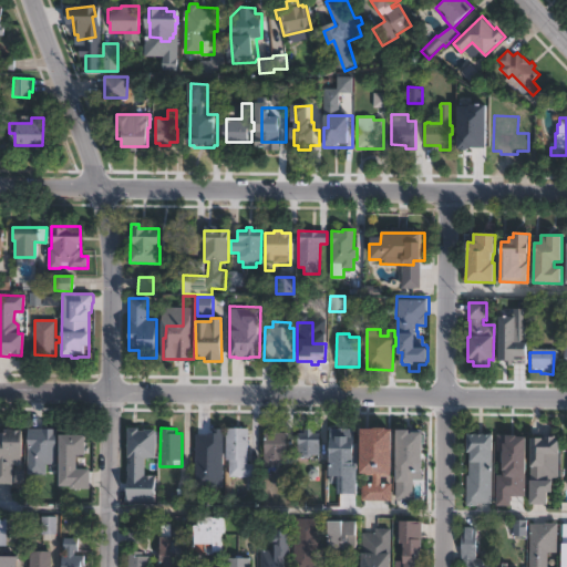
[(393,428),(360,428),(360,473),(393,473),(393,428)]
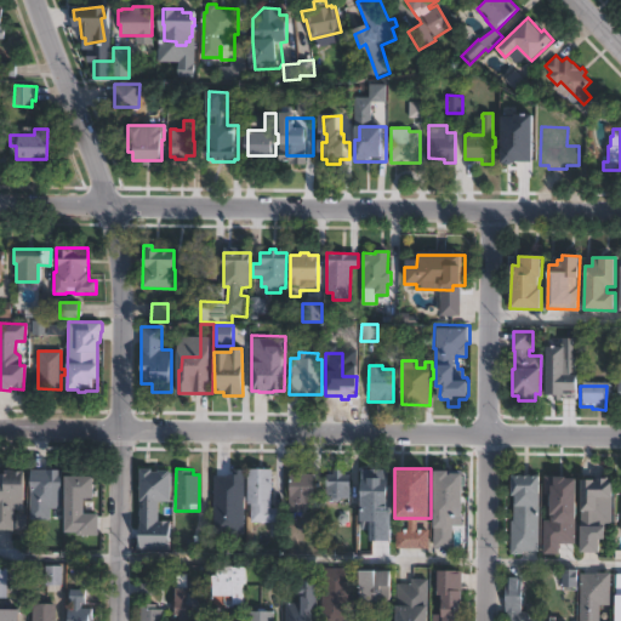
[(171,472),(170,502),(159,502),(158,520),(170,522),(169,551),(137,551),(140,469),(152,469),(152,471),(171,472)]
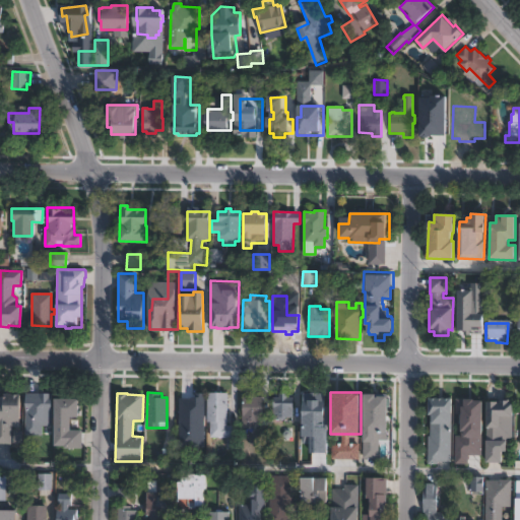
[(189,427),(177,427),(177,393),(196,393),(196,421),(189,421),(189,427)]
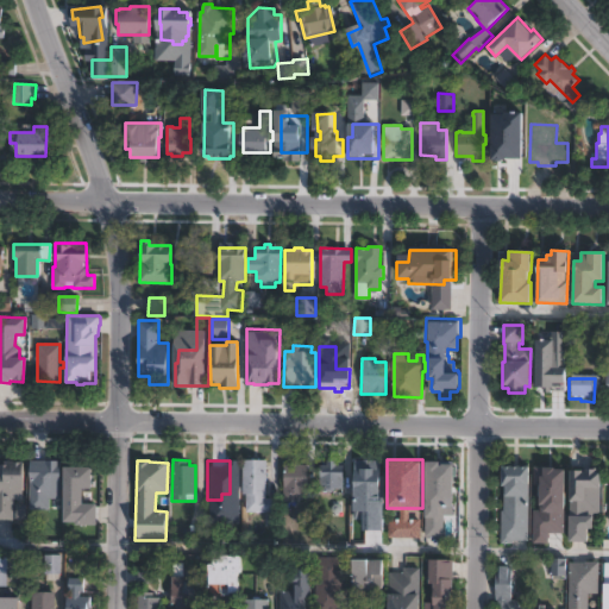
[(267,460),(267,498),(272,498),(272,513),(245,513),(245,495),(242,495),(243,460),(267,460)]
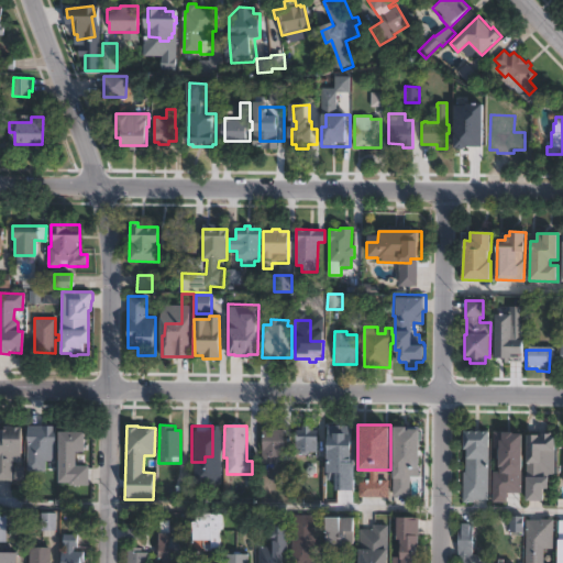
[(318,431),(318,452),(308,452),(308,455),(296,455),(296,431),(302,431),(302,426),(311,426),(311,431),(318,431)]
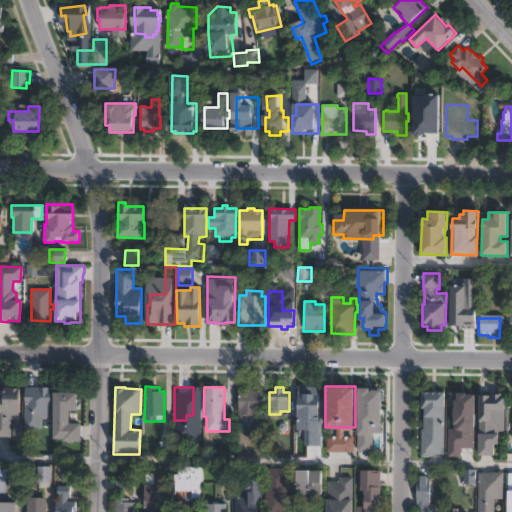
[(318,387),(318,420),(314,420),(314,423),(305,423),(305,419),(298,419),(298,387),(318,387)]
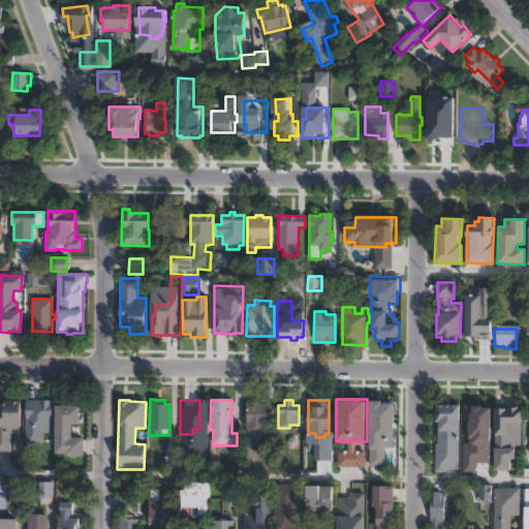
[(49,401),(49,412),(44,412),(43,436),(33,436),(33,440),(24,440),(25,401),(49,401)]
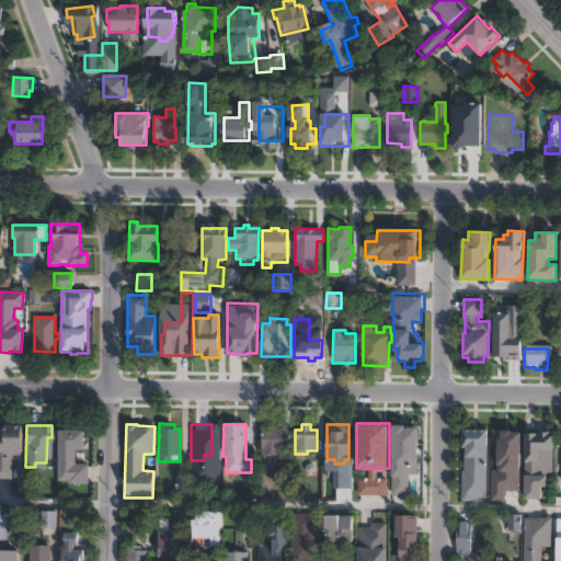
[(11,479),(0,479),(0,428),(6,428),(6,426),(20,426),(20,453),(11,453),(11,479)]
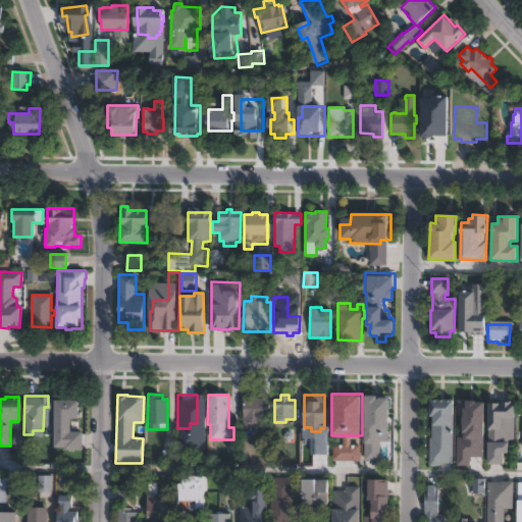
[(82,450),(83,428),(72,428),(72,417),(79,417),(80,399),(54,399),(53,449),(82,450)]
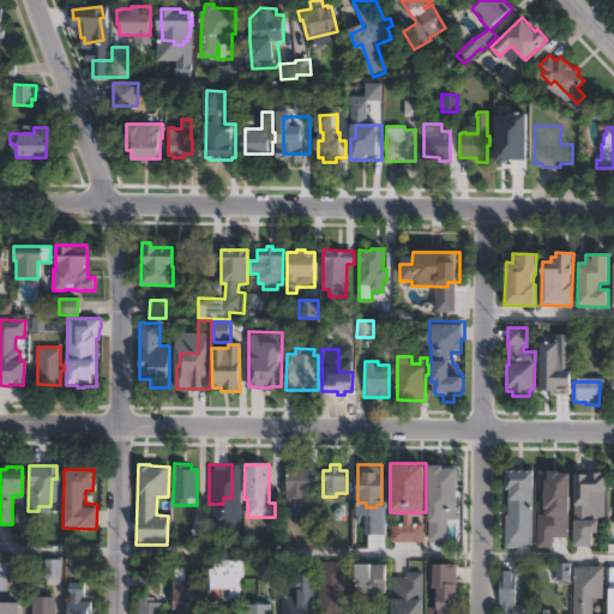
[(312,488),(311,499),(302,499),(302,507),(287,506),(288,469),(311,469),(309,488),(312,488)]
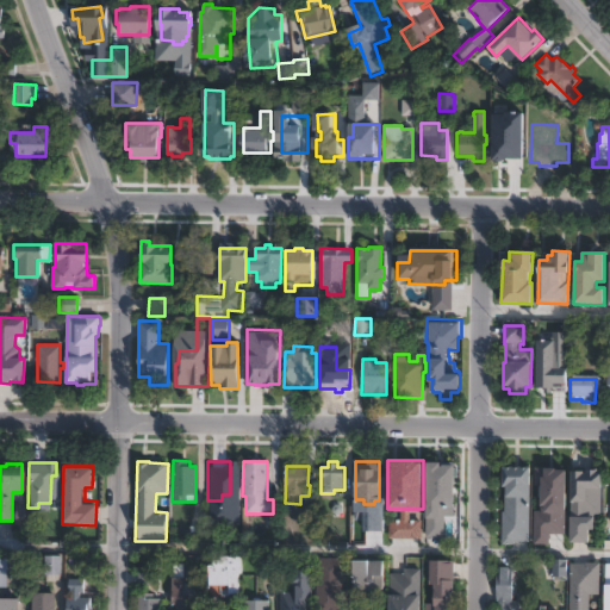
[(541,506),(534,506),(533,543),(551,543),(551,531),(565,533),(566,467),(541,467),(541,506)]
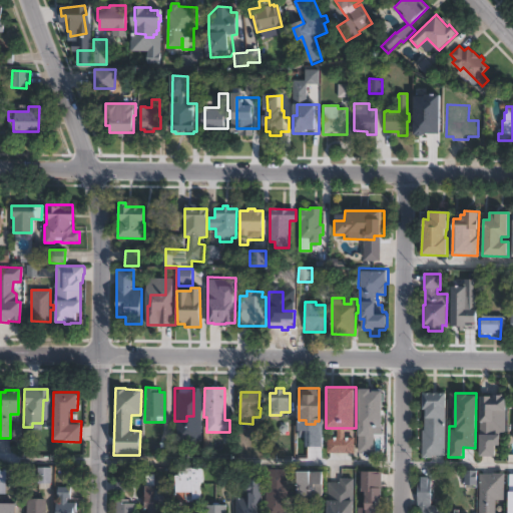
[(432,396),(432,400),(443,400),(443,422),(430,422),(430,434),(434,434),(434,452),(421,452),(422,415),(420,415),(420,400),(422,400),(422,395),(432,396)]
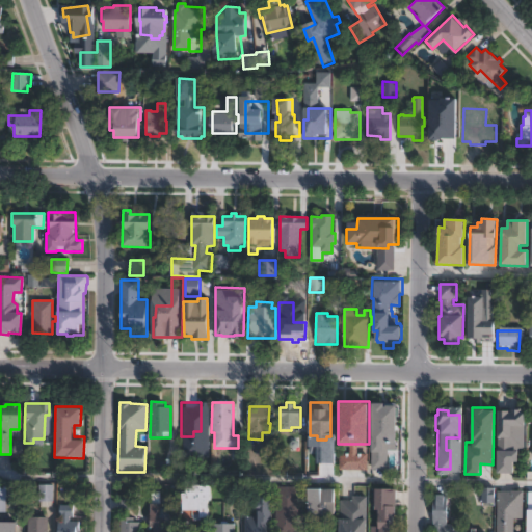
[(519,411),(519,417),(523,417),(521,456),(498,456),(498,441),(502,441),(502,416),(506,416),(506,411),(519,411)]
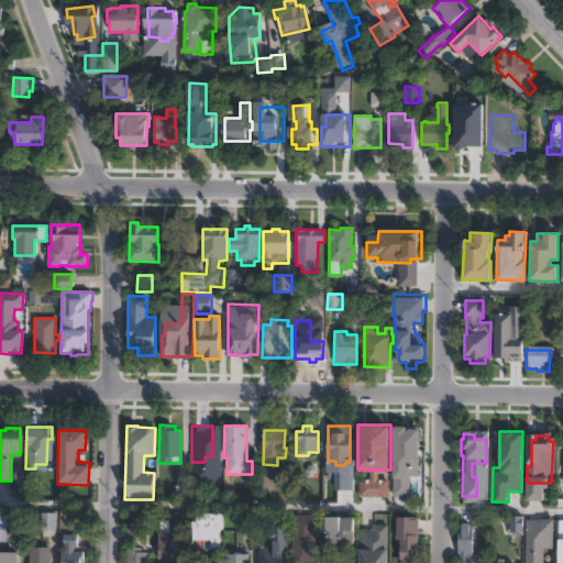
[(357,479),(357,498),(341,498),(342,479),(357,479)]
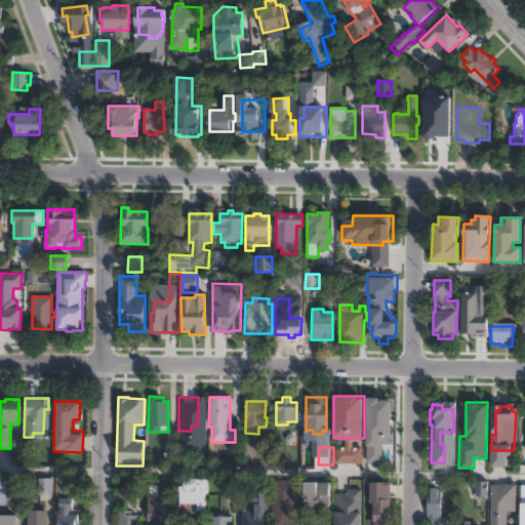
[(52,495),(38,496),(37,479),(52,479),(52,495)]
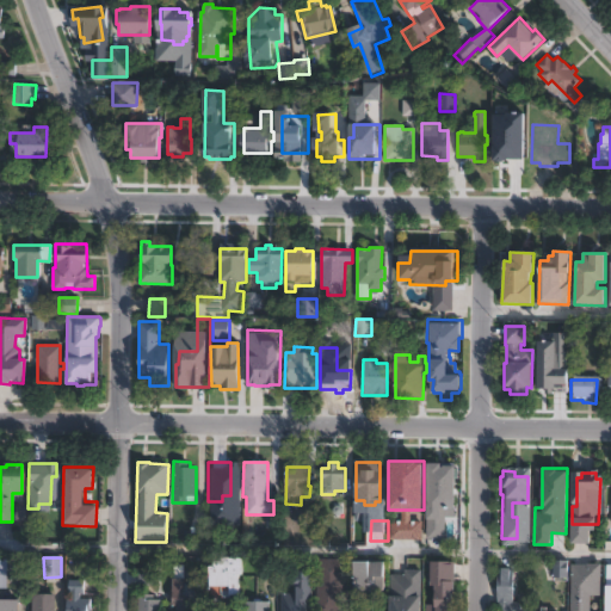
[(241,559),(241,597),(230,596),(230,598),(210,598),(210,585),(209,585),(209,568),(214,568),(214,562),(221,562),(221,559),(241,559)]
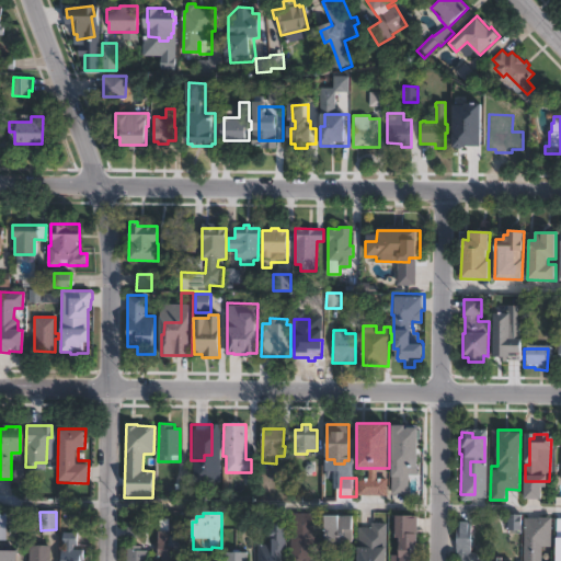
[(322,524),(321,550),(313,550),(313,560),(290,560),(292,514),(317,515),(317,524),(322,524)]
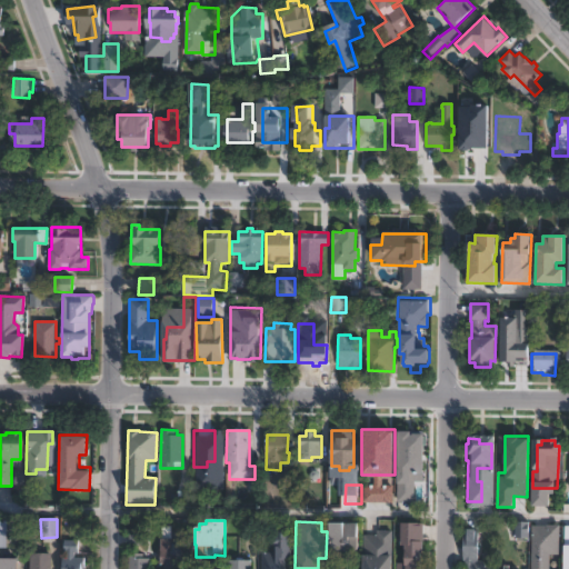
[(396,568),(421,568),(421,521),(397,521),(396,568)]
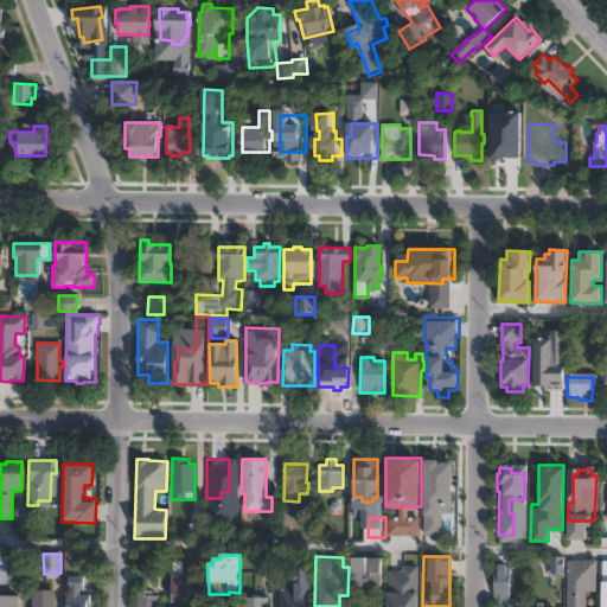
[(563,557),(550,557),(550,573),(563,573),(563,557)]
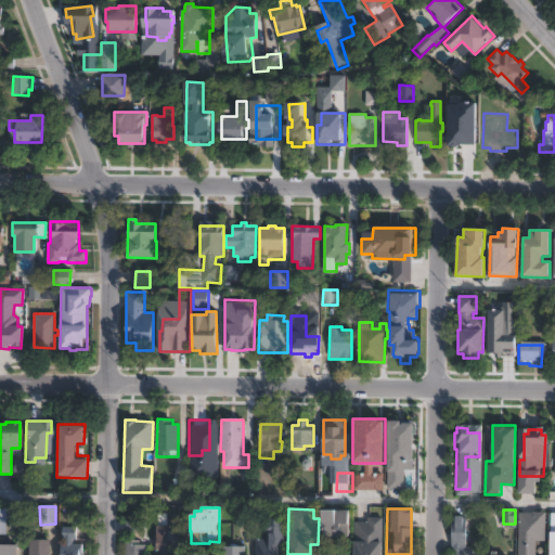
[(349,512),(348,526),(339,525),(339,532),(320,532),(321,511),(349,512)]
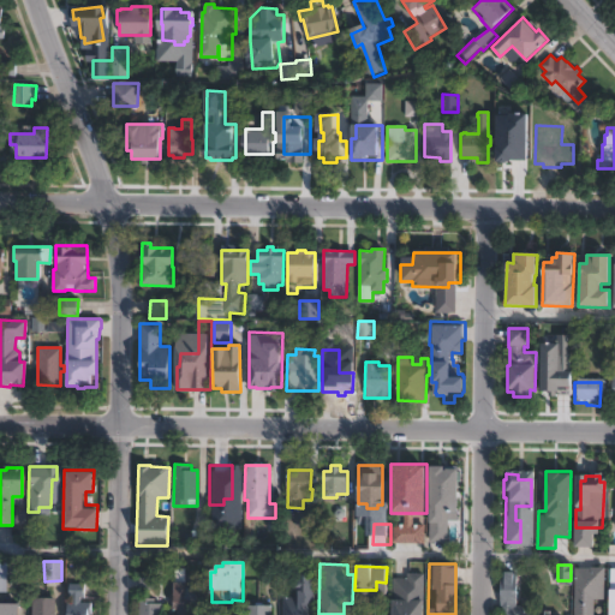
[(281,614),(312,614),(314,572),(294,572),(294,596),(281,596),(281,614)]
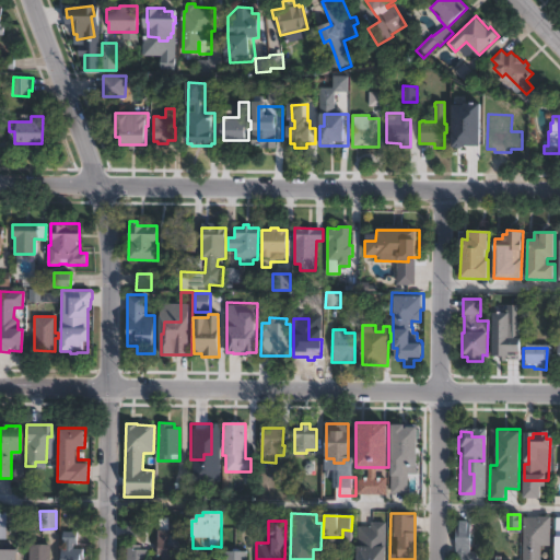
[(386,523),(385,559),(358,559),(359,527),(371,527),(371,523),(386,523)]
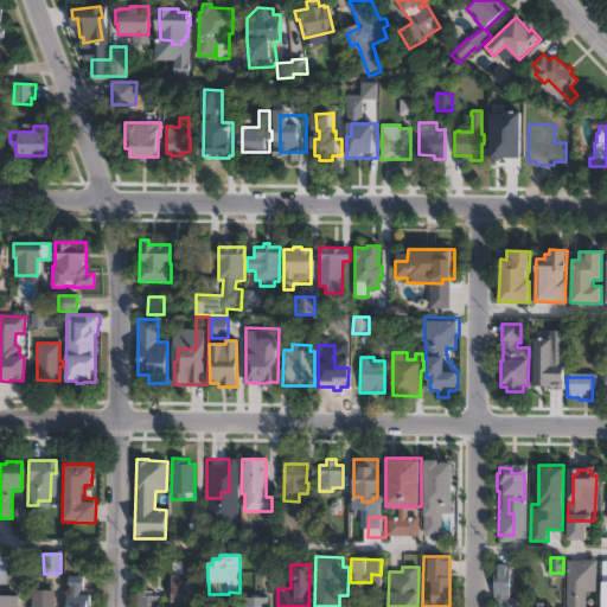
[(158,570),(157,582),(146,582),(146,592),(154,592),(154,596),(159,596),(159,606),(135,606),(136,570),(158,570)]
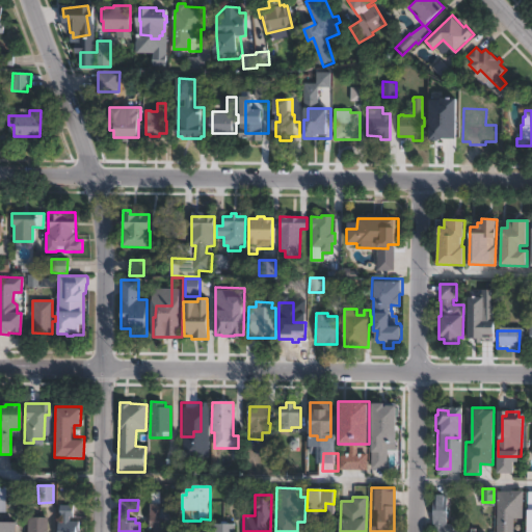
[(510,504),(511,516),(516,515),(516,529),(519,529),(519,531),(497,531),(497,515),(499,515),(499,504),(510,504)]
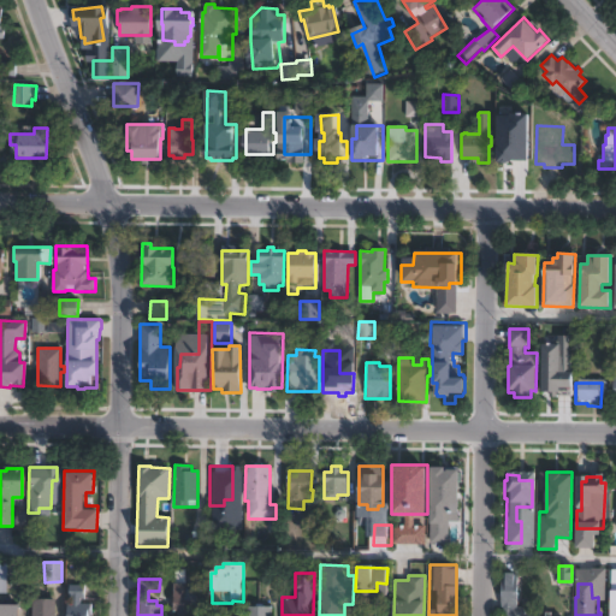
[(86,586),(86,599),(80,599),(80,604),(90,604),(90,615),(66,615),(67,604),(71,605),(71,599),(67,599),(69,585),(86,586)]
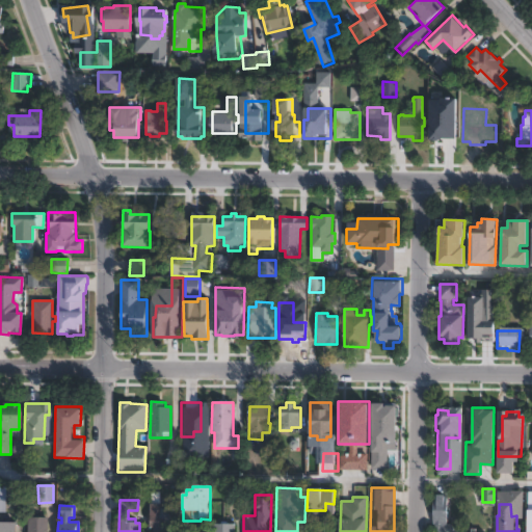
[(445,510),(445,525),(458,525),(458,531),(432,531),(433,510),(445,510)]
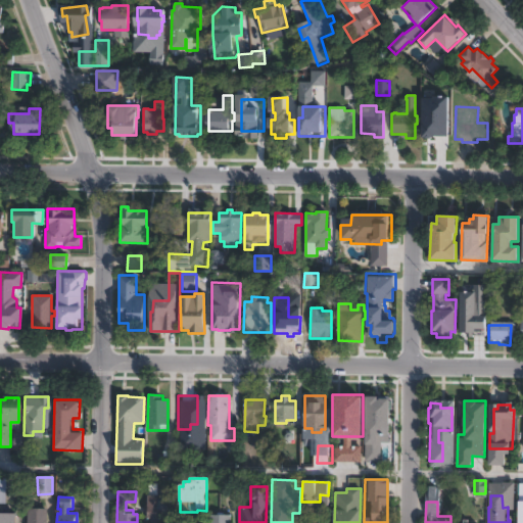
[(158,506),(158,512),(171,511),(171,522),(145,522),(145,506),(158,506)]
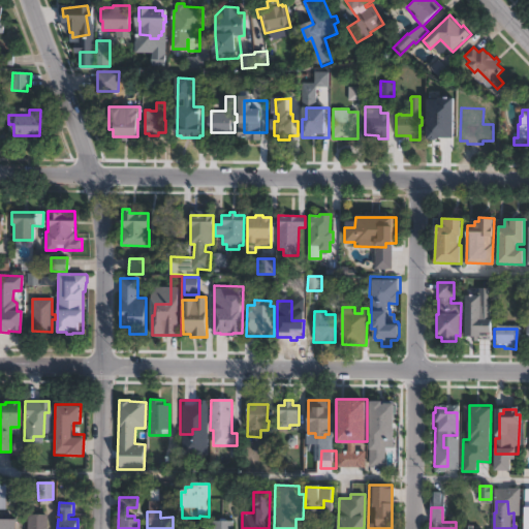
[(48,515),(47,528),(26,528),(27,514),(48,515)]
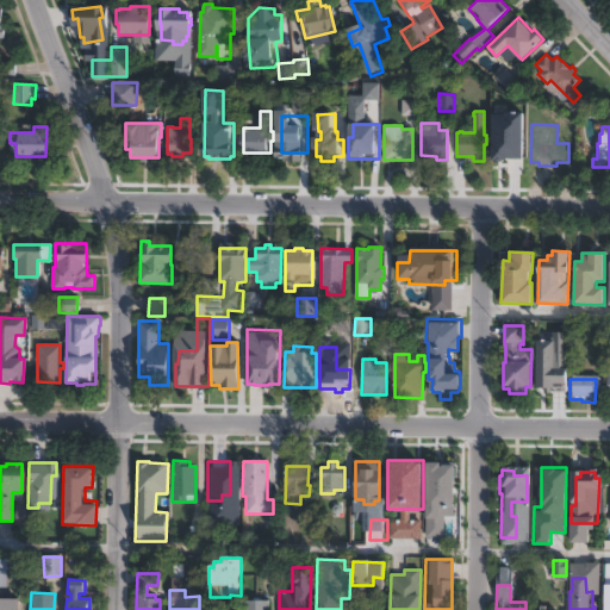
[(244,609),(268,609),(269,597),(244,597),(244,609)]
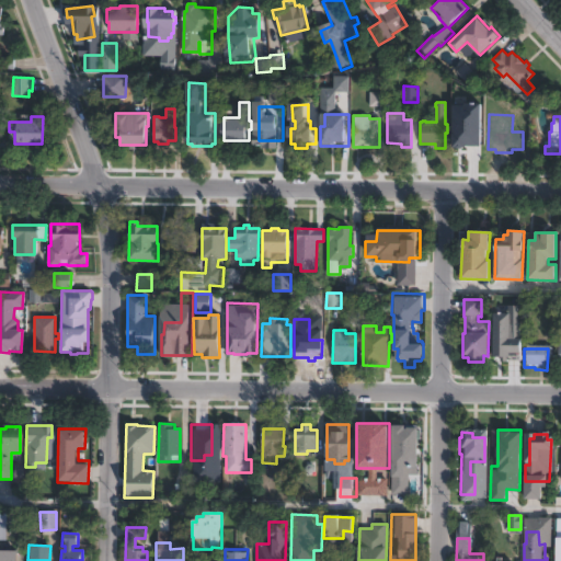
[(15,560),(0,560),(0,551),(15,551),(15,560)]
